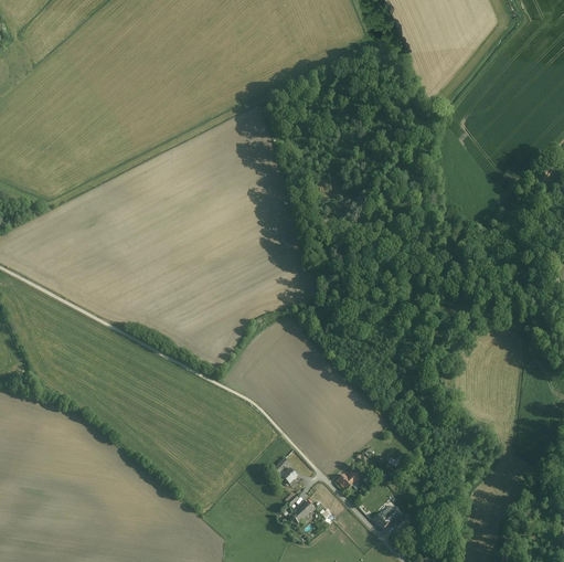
[(396,465),(400,459),(386,454),(383,459),(396,465)]
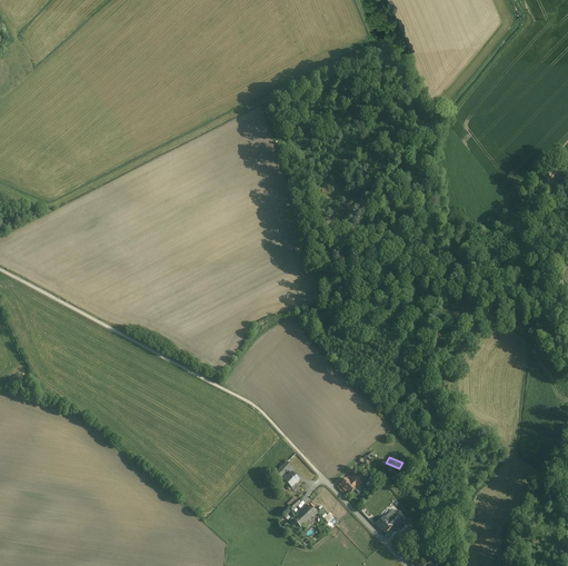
[(286,460),(275,472),(282,478),(290,486),(298,478),(287,467),(290,465),(286,460)]
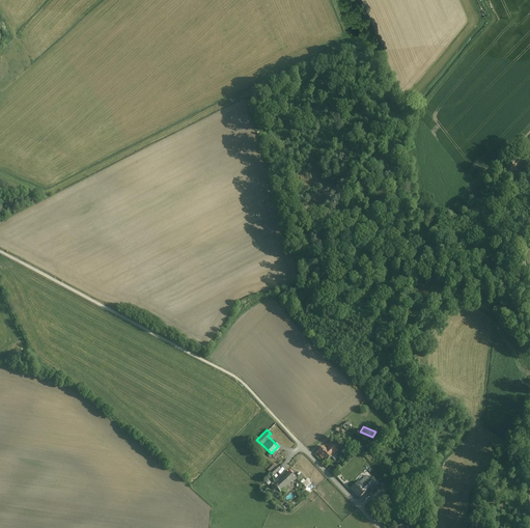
[(358,451),(363,448),(360,442),(355,445),(358,451)]
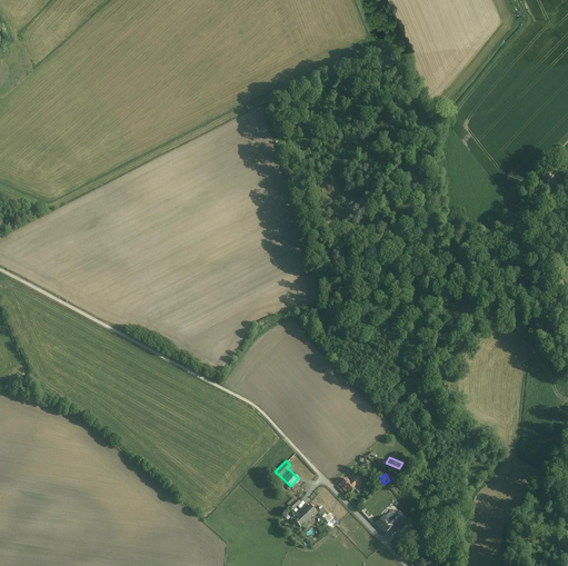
[(345,476),(338,483),(344,489),(345,488),(349,493),(360,482),(354,475),(349,479),(345,476)]
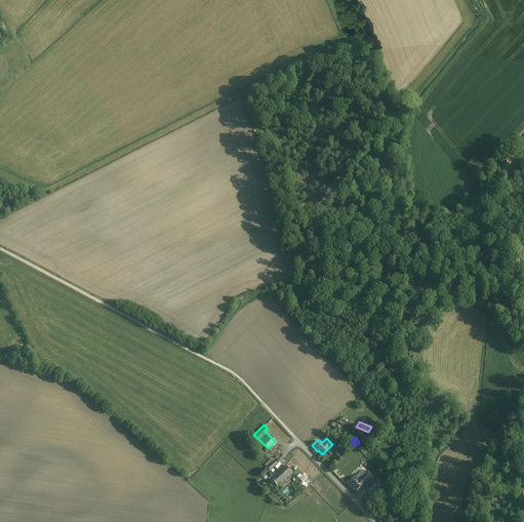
[(273,458),(267,465),(270,468),(276,462),(273,458)]
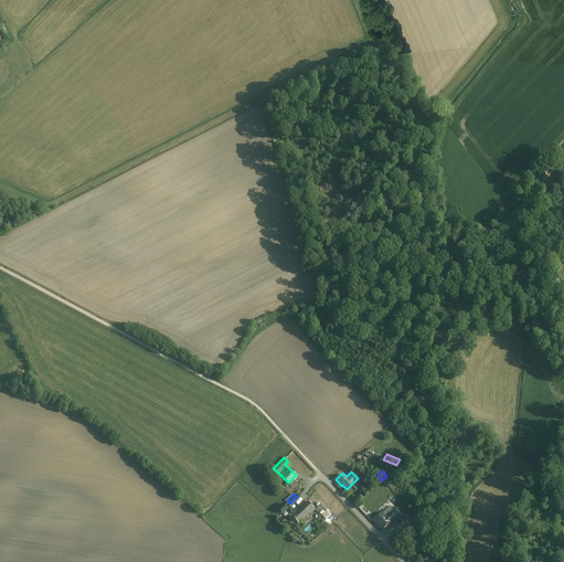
[(291,509),(288,511),(294,517),(297,521),(309,509),(310,510),(314,507),(306,499),(302,502),(294,511),(291,509)]
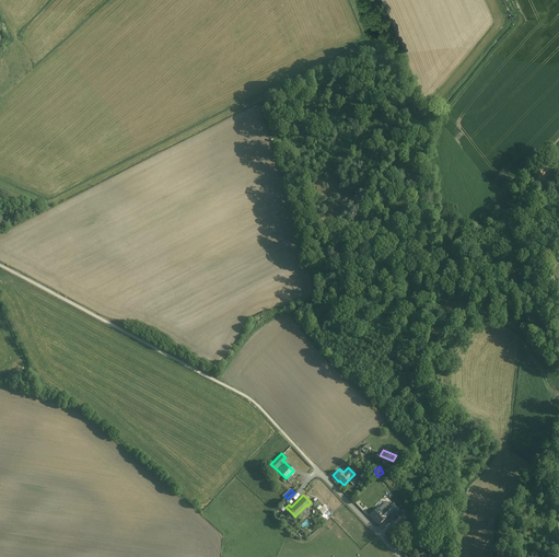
[(317,505),(322,513),(326,510),(328,513),(330,511),(325,501),(321,503),(321,502),(317,505)]
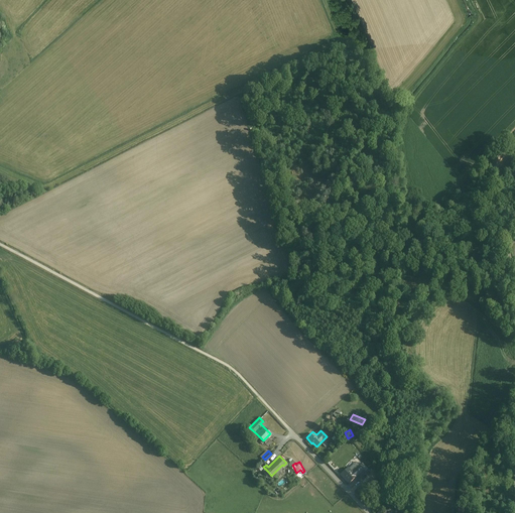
[(359,464),(351,470),(355,475),(357,473),(359,476),(365,471),(359,464)]
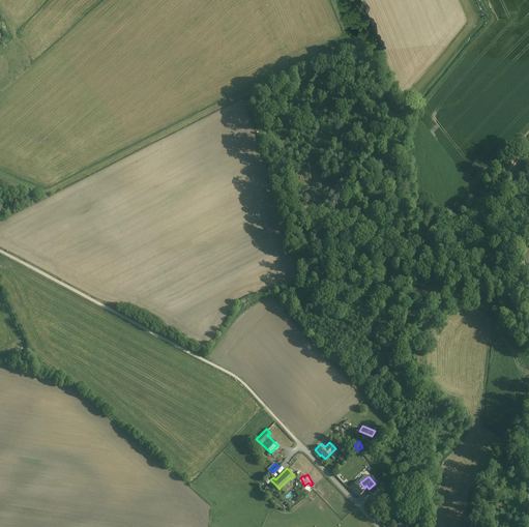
[(356,478),(349,486),(357,494),(364,488),(360,482),(356,478)]
